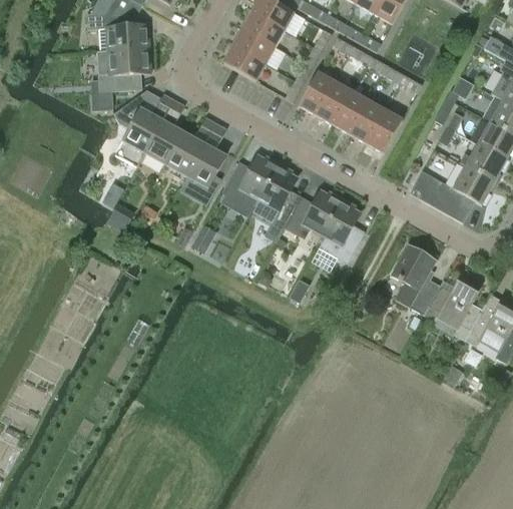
[(258,0),(251,11),(285,29),(295,12),(273,0),(258,0)]
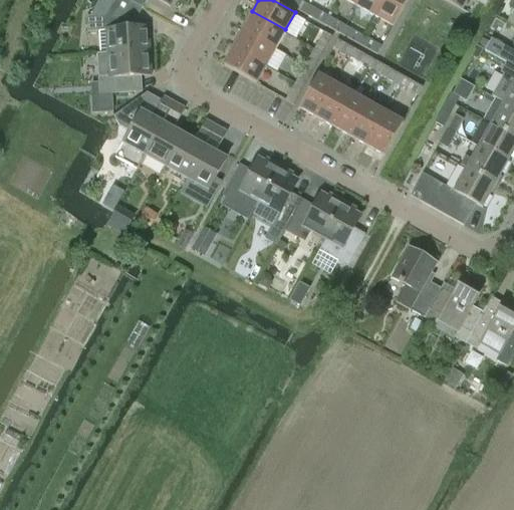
[(305,11),(309,4),(302,0),(287,0),(287,1),(305,11)]
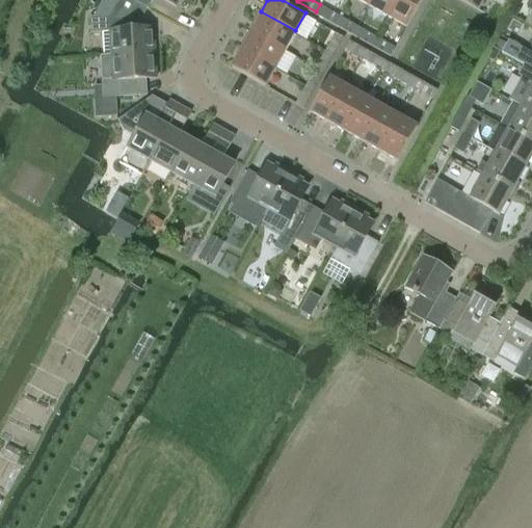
[(388,14),(395,0),(371,0),(369,3),(388,14)]
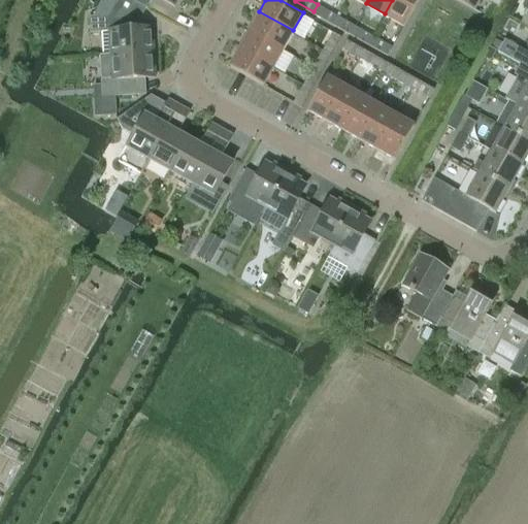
[(392,0),(385,13),(382,20),(388,24),(391,18),(403,24),(417,0),(392,0)]
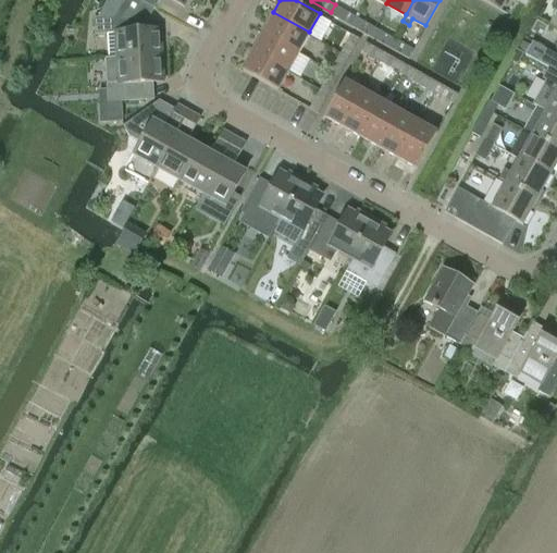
[(350,23),(355,15),(335,4),(331,12),(350,23)]
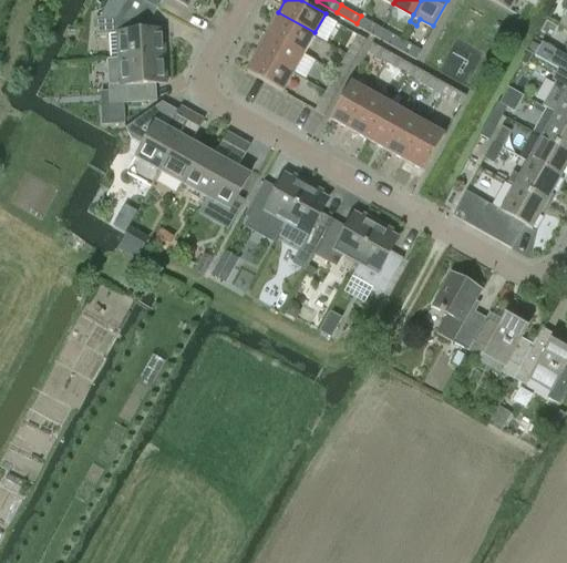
[(143,28),(142,12),(95,16),(96,32),(109,31),(111,55),(111,57),(165,53),(164,27),(143,28)]
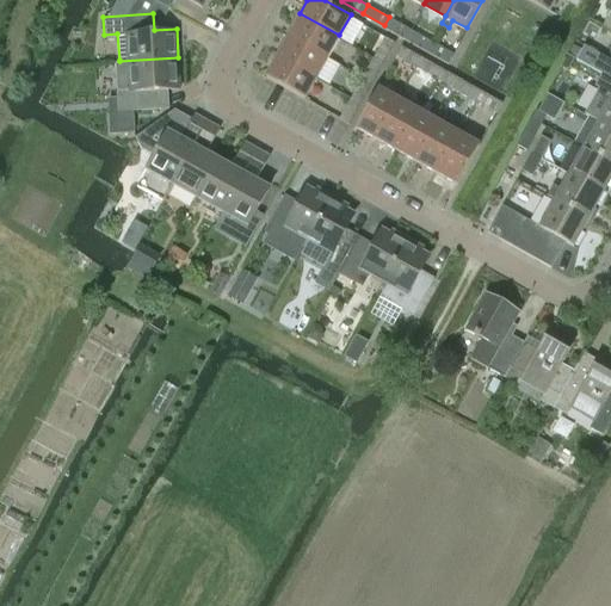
[(327,55),(339,35),(300,13),(289,33),(327,55)]
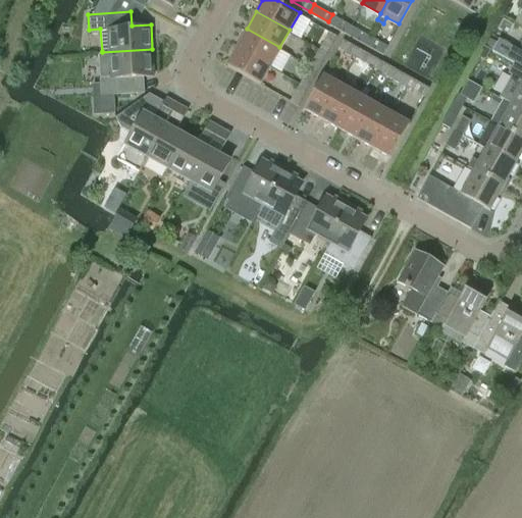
[(347,32),(351,24),(332,14),(328,21),(347,32)]
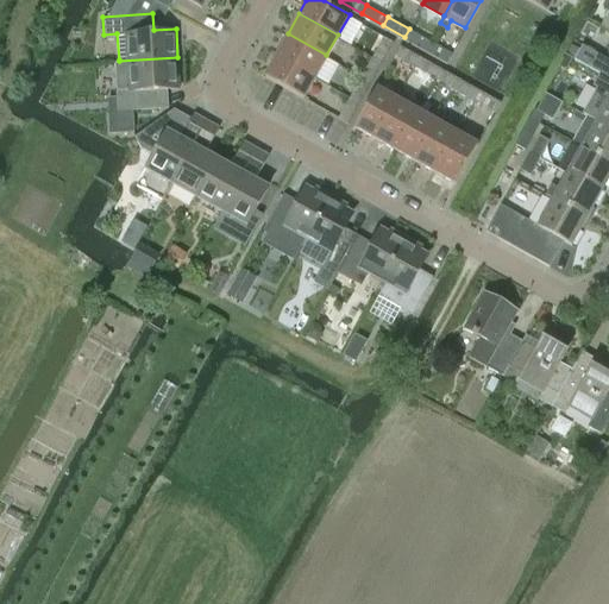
[(425,49),(431,41),(409,29),(405,37),(425,49)]
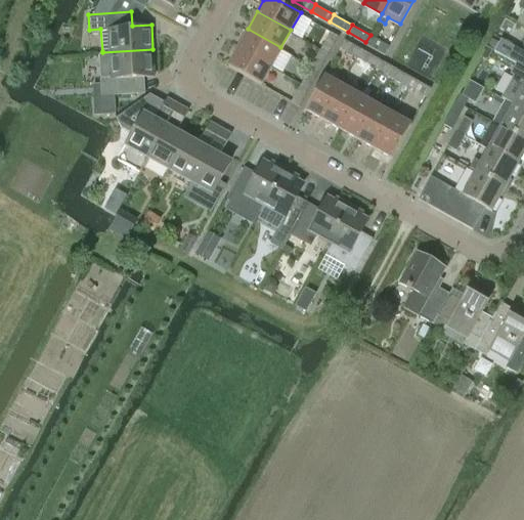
[(248,29),(237,46),(271,65),(280,47),(248,29)]
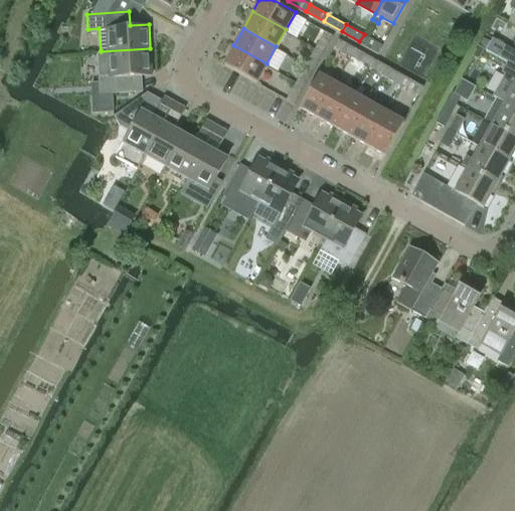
[(327,28),(316,46),(324,51),(335,32),(327,28)]
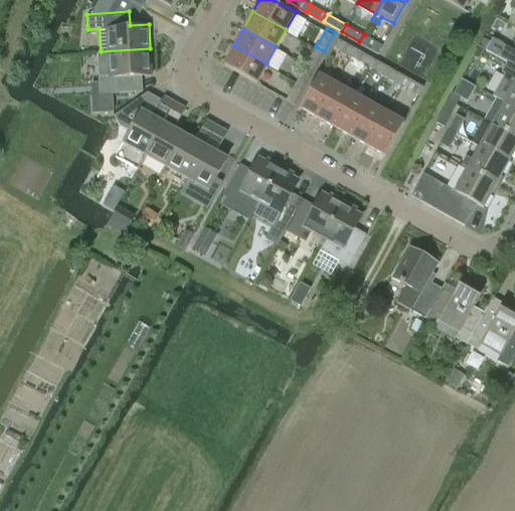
[(378,51),(382,44),(364,34),(359,41),(378,51)]
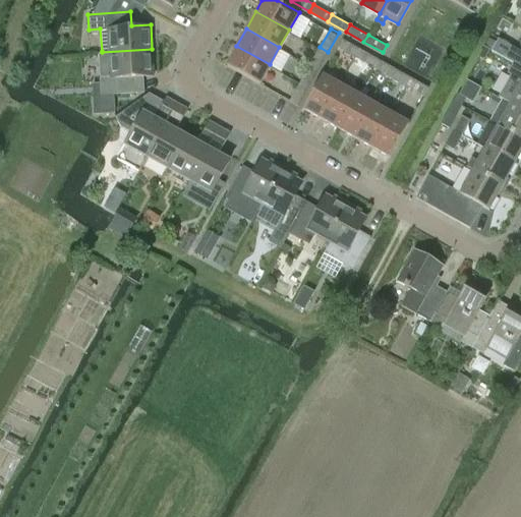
[(496,41),(491,49),(513,61),(520,50),(498,37),(496,41)]
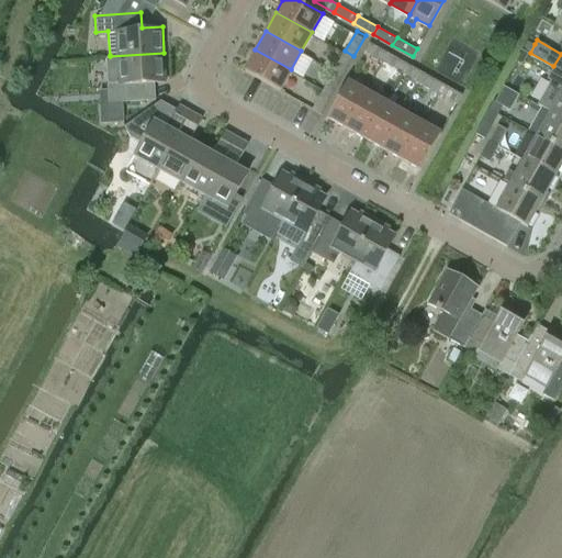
[(364,49),(382,59),(388,51),(369,41),(364,49)]
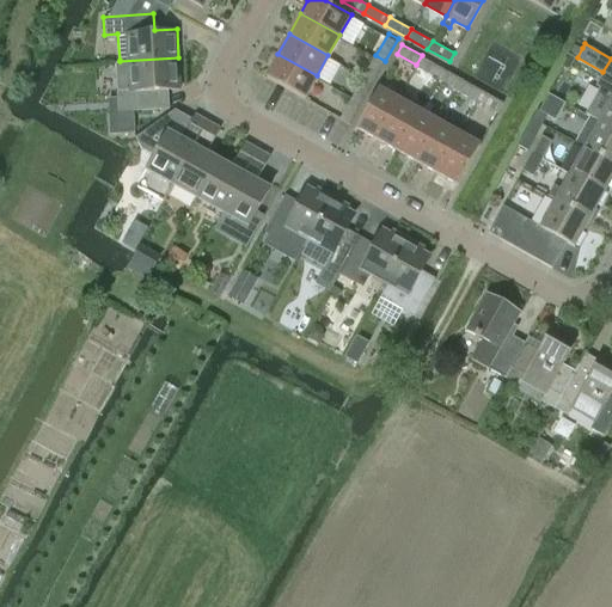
[(305,96),(317,75),(277,54),(267,74),(305,96)]
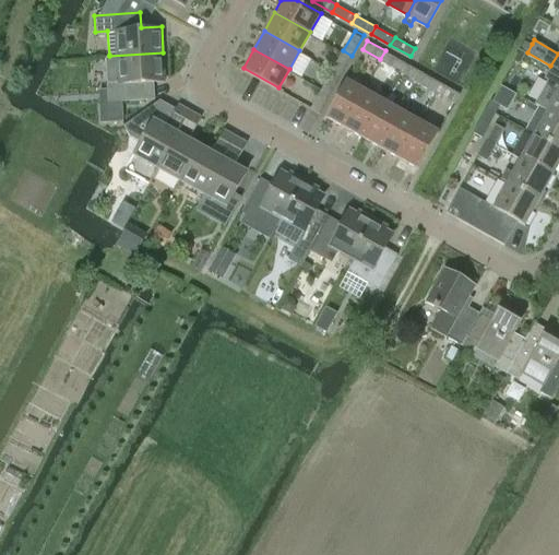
[(341,74),(352,56),(343,50),(333,69),(341,74)]
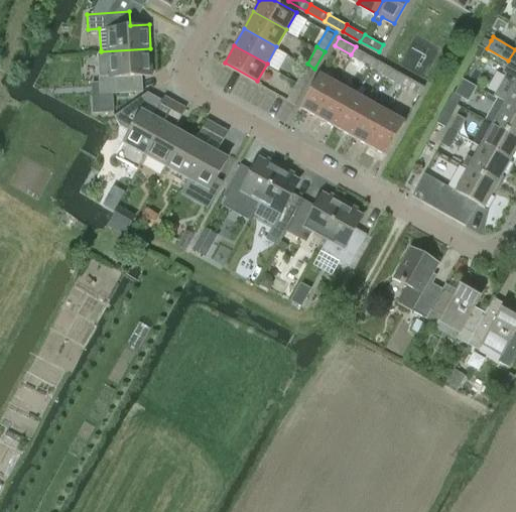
[(351,54),(368,65),(373,55),(356,46),(351,54)]
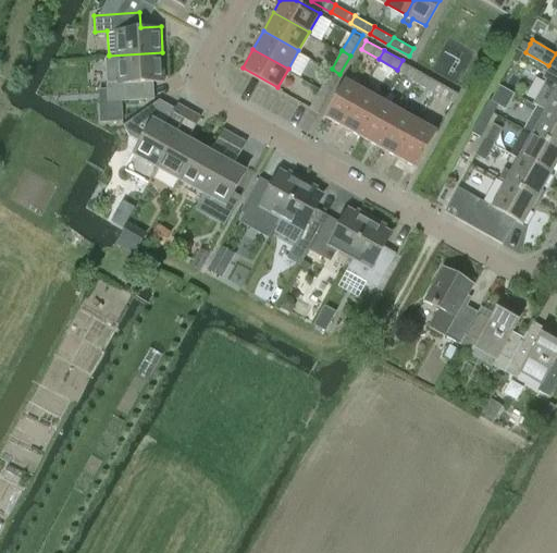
[(109,56),(109,54),(106,54),(108,99),(145,97),(144,80),(164,78),(162,52),(109,56)]
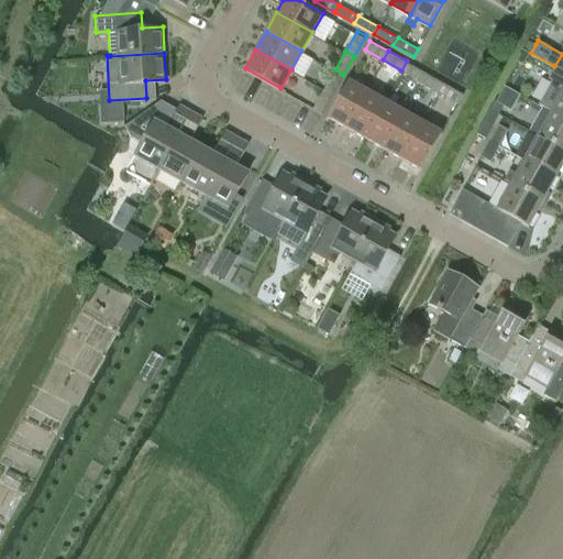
[(426,72),(407,61),(401,70),(420,80),(426,72)]
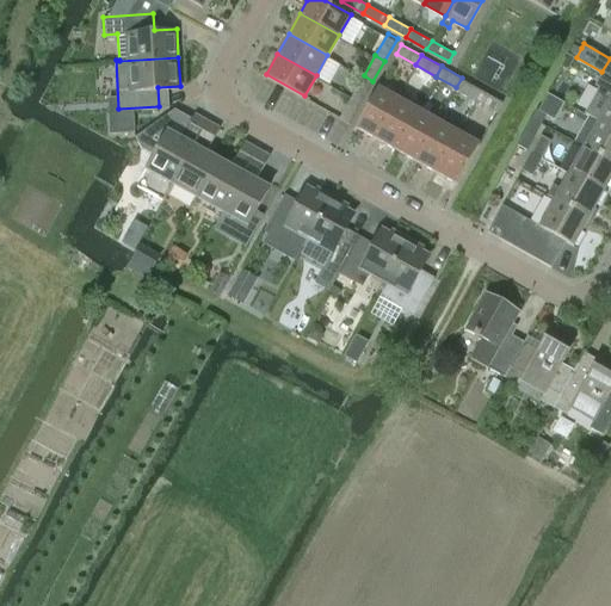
[(599,86),(585,111),(598,118),(610,125),(610,75),(602,72),(596,84),(599,86)]
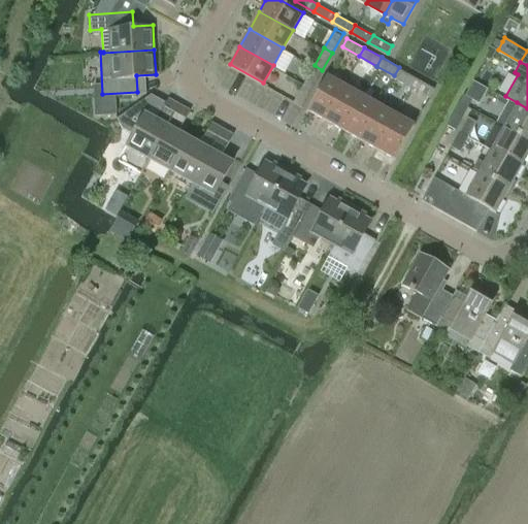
[(315,65),(304,83),(311,88),(322,70),(315,65)]
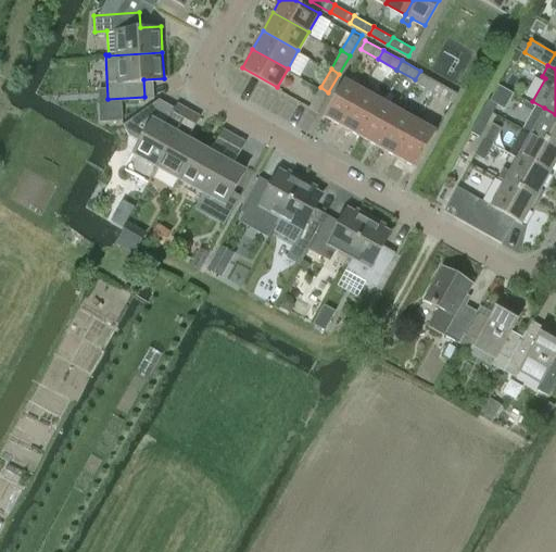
[(415,79),(433,90),(439,80),(420,71),(415,79)]
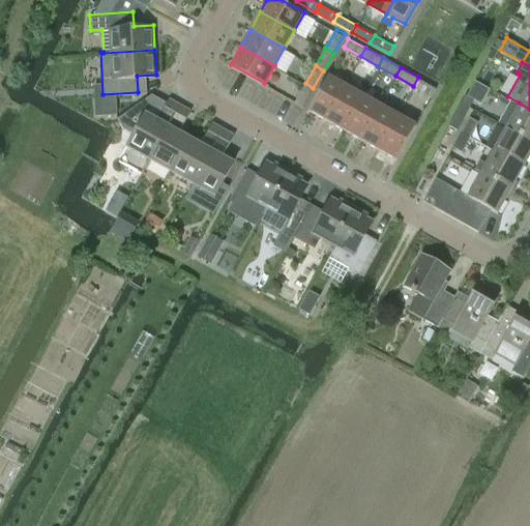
[(345,84),(327,75),(308,108),(326,118),(345,84)]
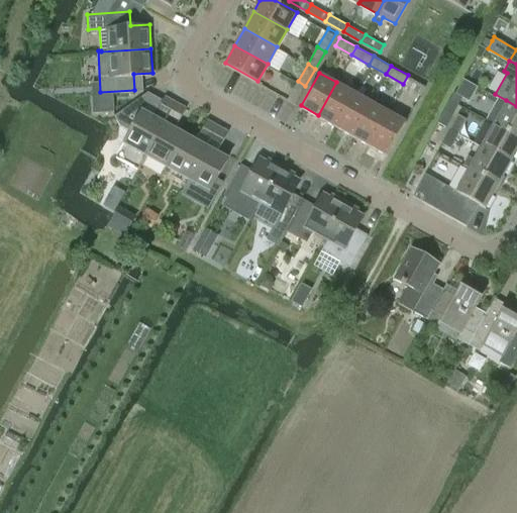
[(425,85),(408,75),(403,84),(420,93),(425,85)]
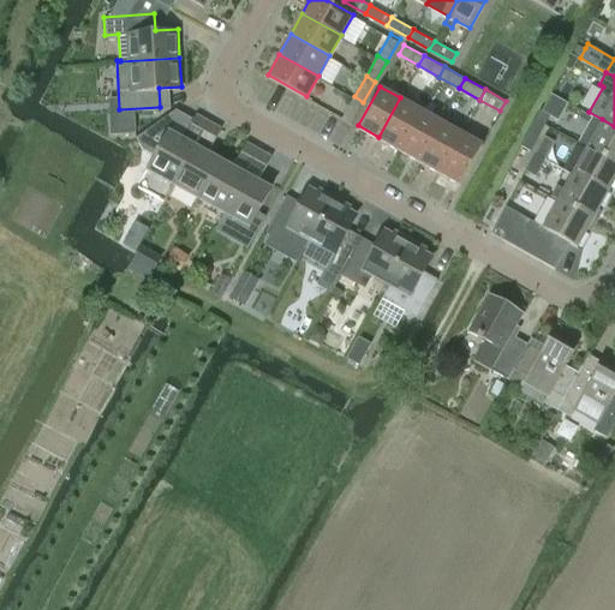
[(568,100),(553,91),(543,109),(549,113),(559,118),(568,100)]
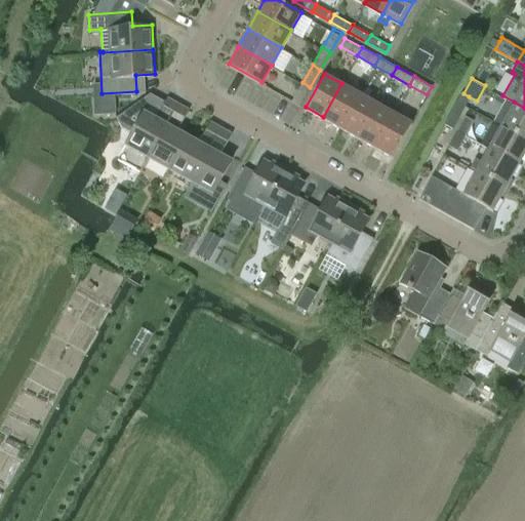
[(310,87),(303,82),(292,99),(300,104),(310,87)]
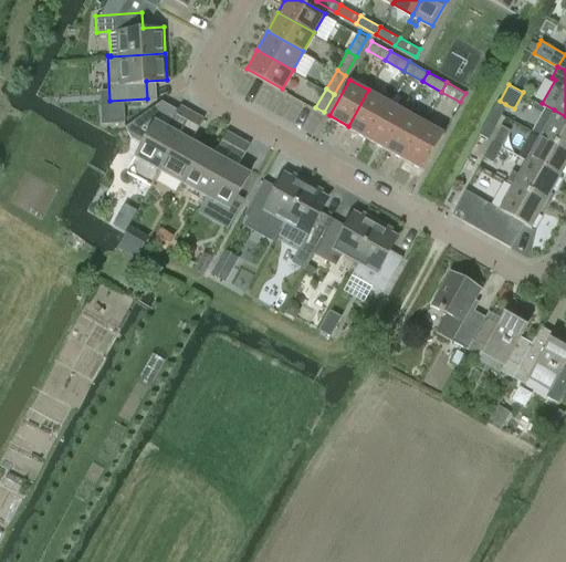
[(348,126),(367,137),(387,101),(368,90),(348,126)]
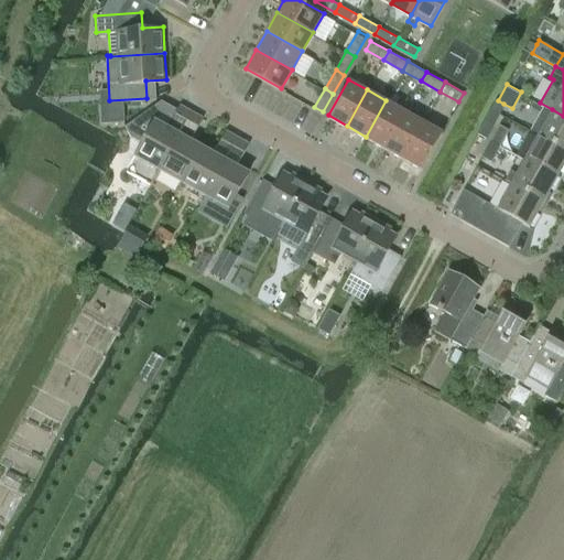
[(496,99),(490,108),(499,112),(503,104),(498,100),(496,99)]
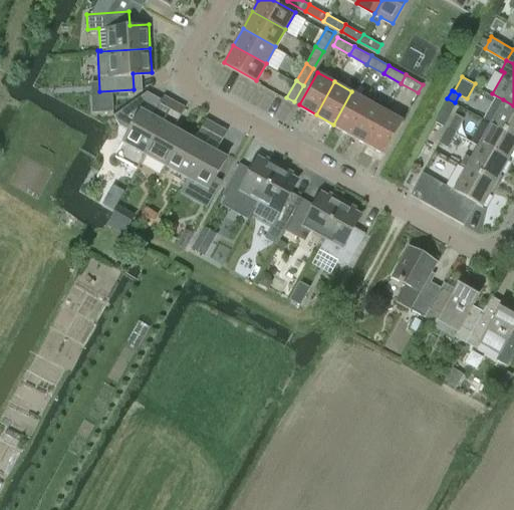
[(368,100),(351,91),(333,124),(350,134),(368,100)]
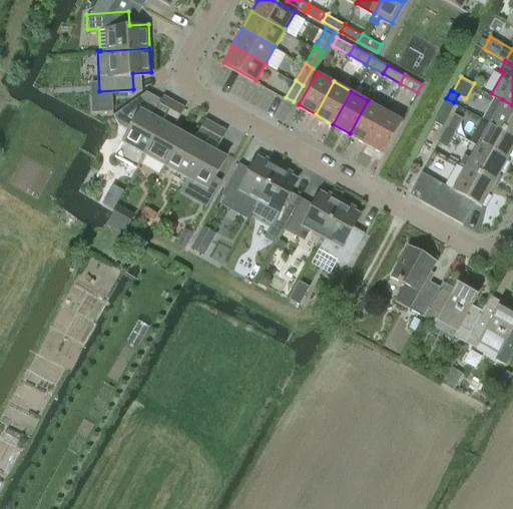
[(140,108),(115,154),(137,166),(145,152),(144,152),(174,100),(163,94),(151,115),(140,108)]
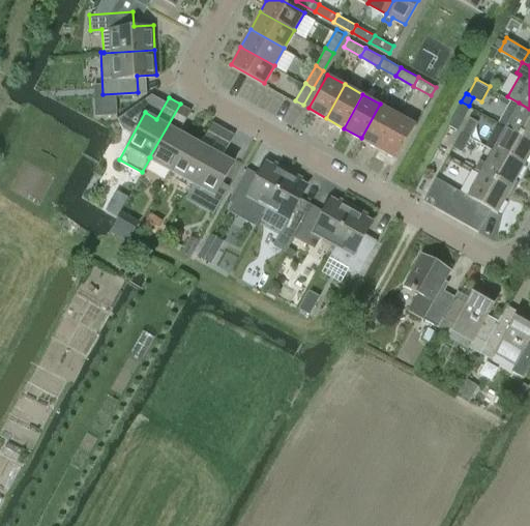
[(461,101),(452,116),(461,120),(469,106),(461,101)]
